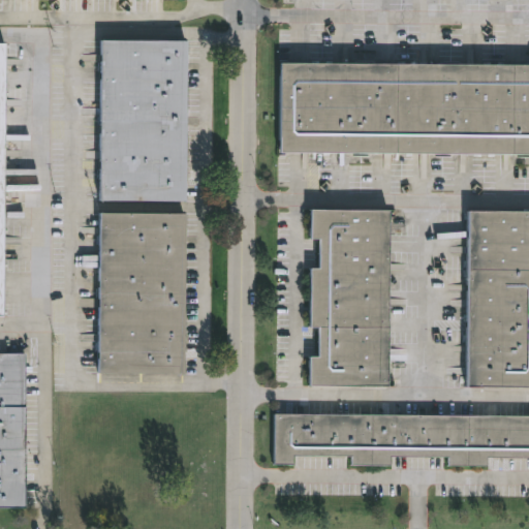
[(184,204),(98,203),(100,41),(186,42),(184,204)]
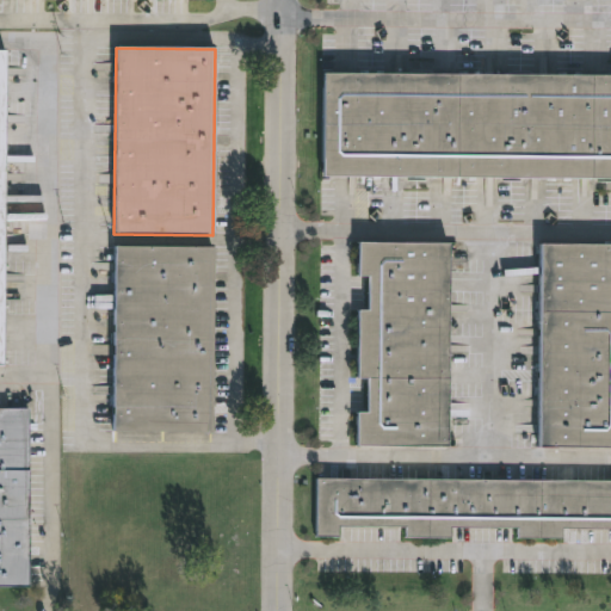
[(610,176),(321,174),(319,174),(320,69),(610,72),(610,176)]
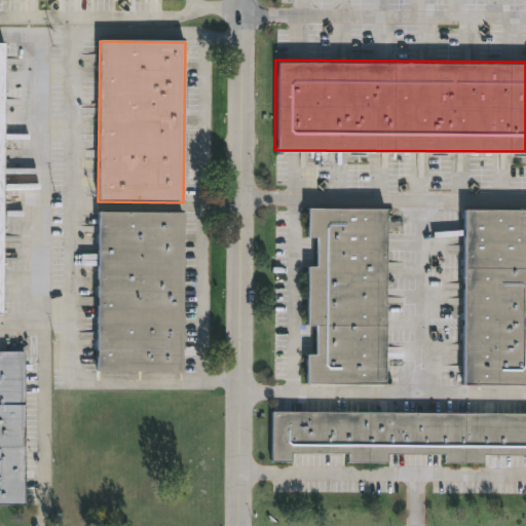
[(386,207),(384,384),(306,383),(306,353),(315,353),(315,324),(306,324),(307,265),(315,265),(316,235),(307,235),(308,207),(386,207)]
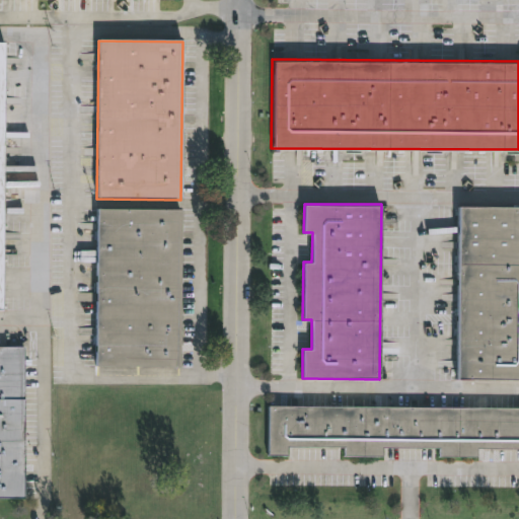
[(518,379),(516,379),(457,379),(459,205),(518,205),(518,379)]
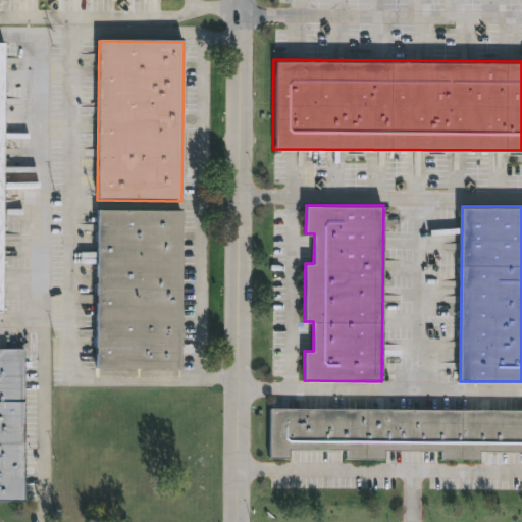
[(179,370),(95,368),(97,210),(183,211),(179,370)]
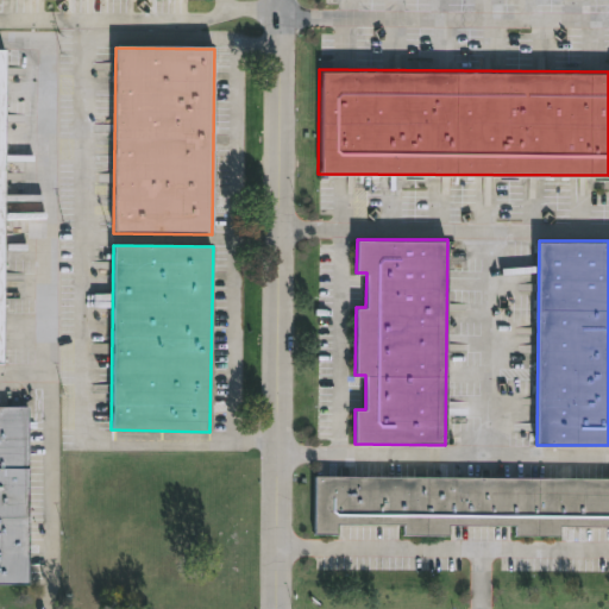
[(0,405),(26,405),(27,583),(0,582),(0,405)]
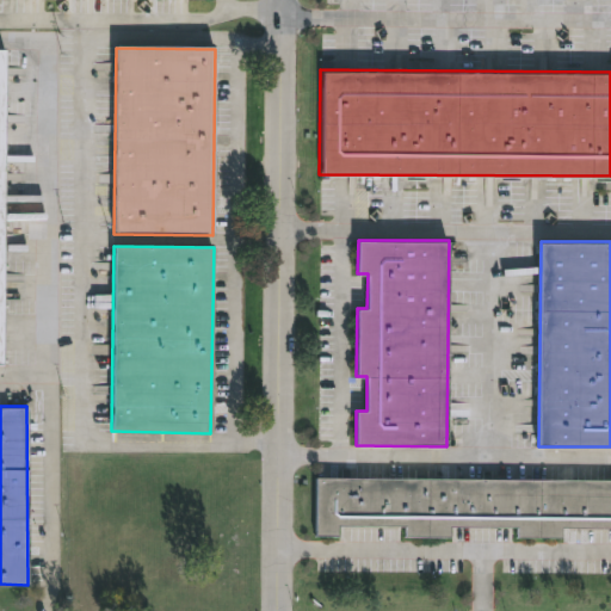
[(610,479),(610,528),(567,528),(567,538),(520,537),(520,528),(455,526),(455,537),(408,536),(408,526),(343,525),(341,536),(320,536),(320,477),(610,479)]
